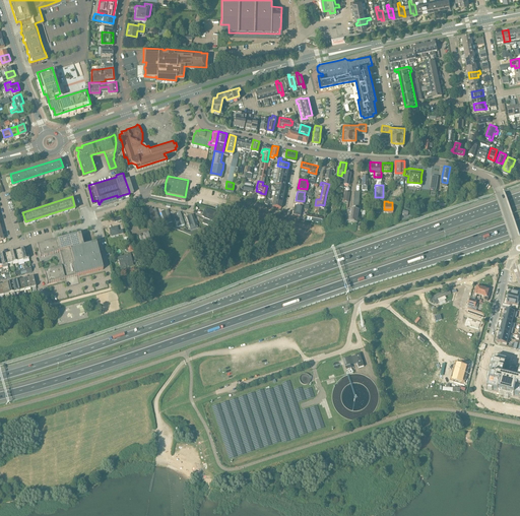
[(293,211),(293,212),(298,213),(301,213),(302,208),(301,208),(302,204),(296,203),(295,203),(294,206),(293,211)]
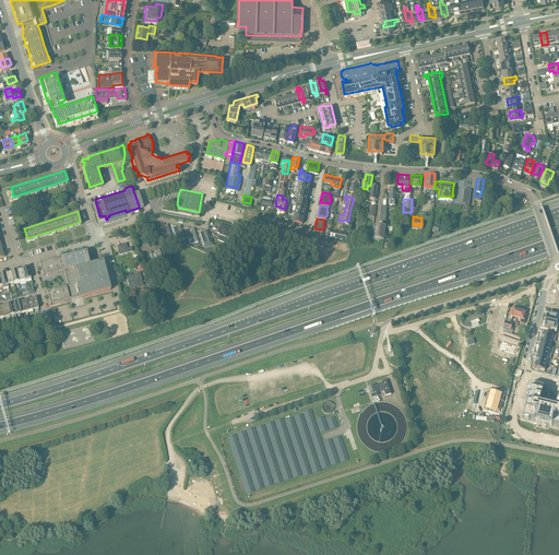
[(237,227),(221,221),(216,231),(234,237),(237,227)]
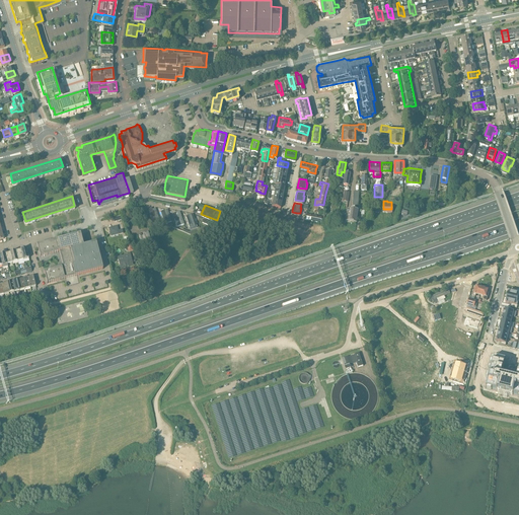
[(155,206),(149,208),(154,223),(160,221),(155,206)]
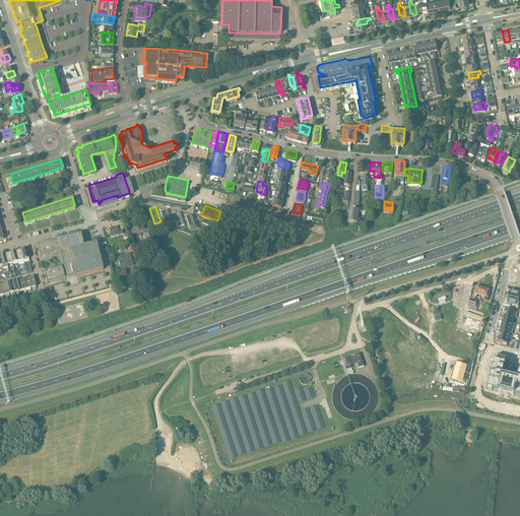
[(359,207),(351,206),(350,209),(346,208),(346,210),(346,212),(345,218),(356,220),(359,207)]
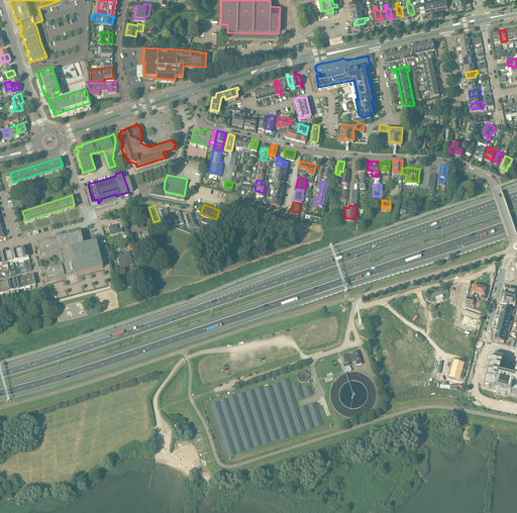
[(167,207),(161,210),(165,220),(171,217),(167,207)]
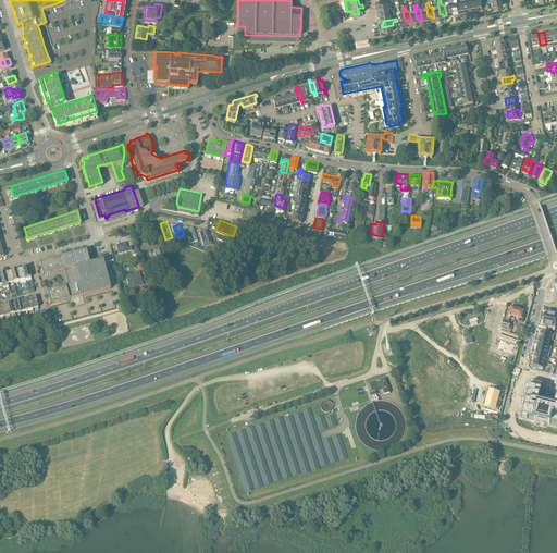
[(190,231),(188,232),(190,240),(198,237),(193,224),(188,225),(190,231)]
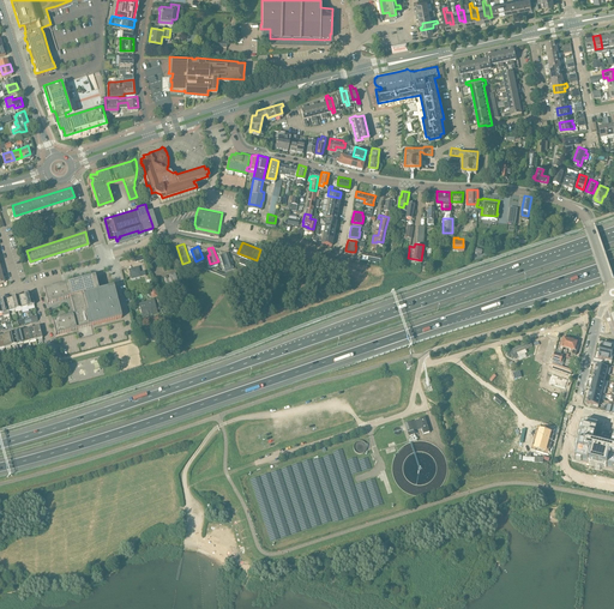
[(379,259),(381,253),(362,248),(361,255),(379,259)]
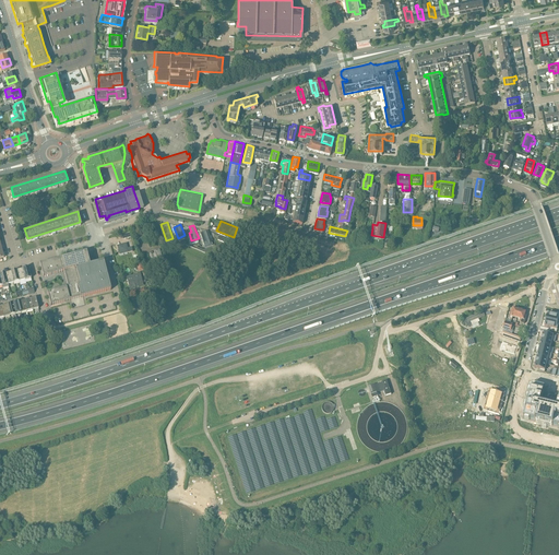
[(207,228),(201,231),(205,244),(212,241),(207,228)]
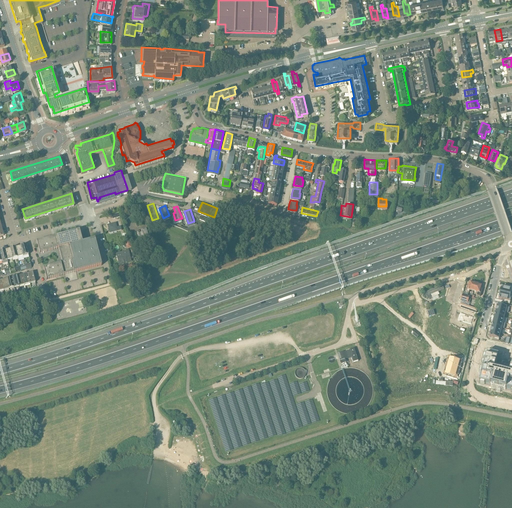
[(115,219),(107,221),(109,230),(119,227),(121,227),(120,223),(118,224),(117,224),(115,219)]
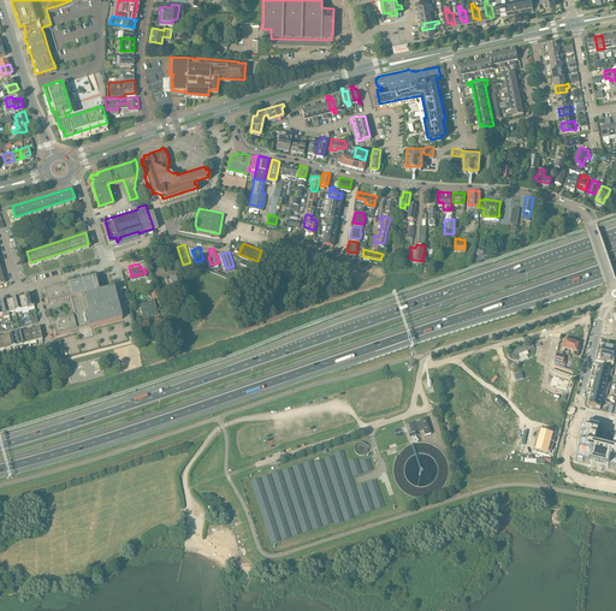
[(225,271),(217,267),(215,270),(225,274),(244,268),(243,265),(235,268),(225,271)]
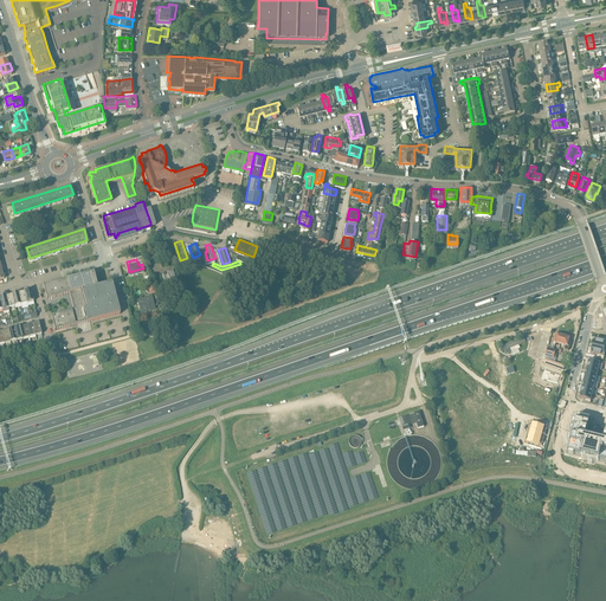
[(176,277),(173,265),(167,267),(171,278),(176,277)]
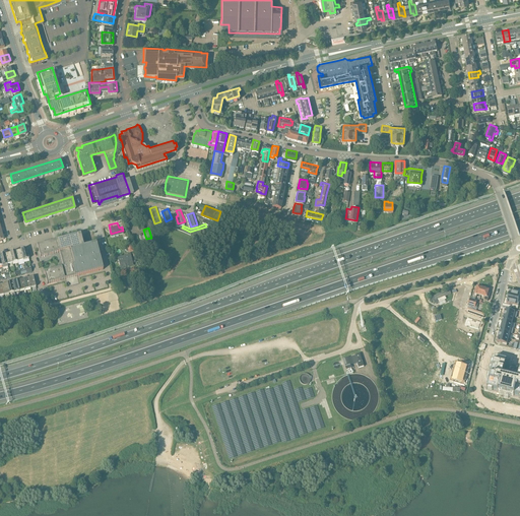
[(47,280),(103,266),(96,240),(83,243),(80,231),(37,242),(40,254),(41,254),(59,249),(63,264),(45,268),(44,268),(47,280)]
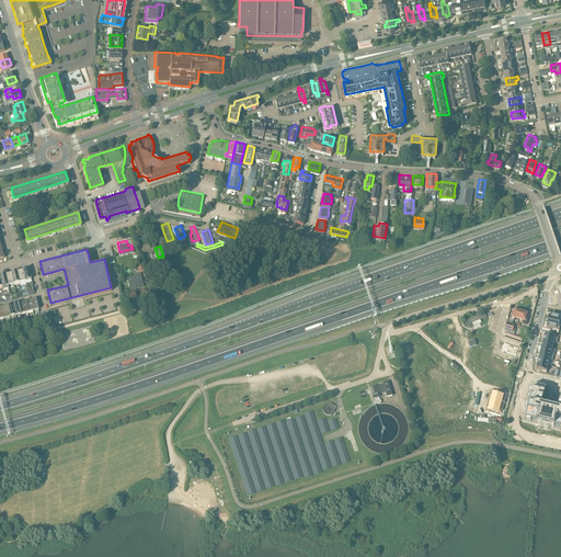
[(142,277),(140,270),(137,270),(137,271),(127,274),(129,283),(128,284),(129,287),(130,287),(136,286),(136,285),(139,284),(138,281),(138,279),(142,277)]
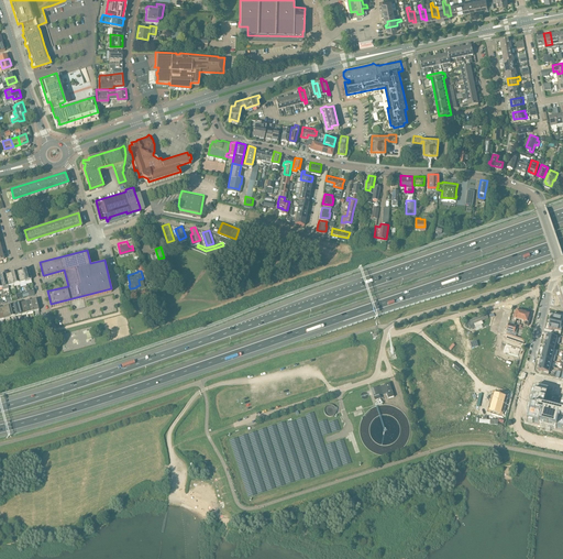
[(521,316),(523,307),(517,306),(516,309),(515,309),(512,317),(510,317),(509,320),(515,321),(517,315),(521,316)]
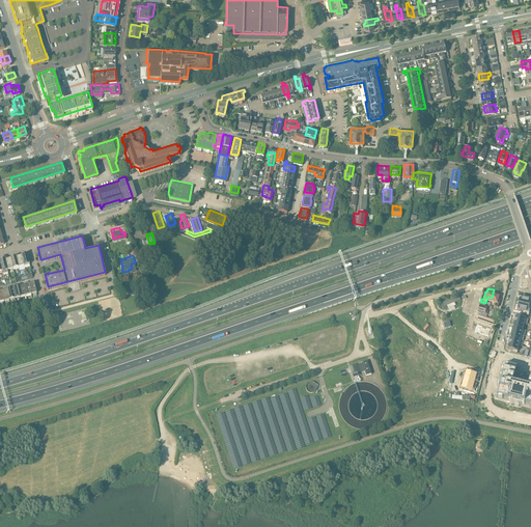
[(494,289),(492,298),(496,300),(495,303),(498,304),(500,296),(499,296),(500,292),(494,289)]
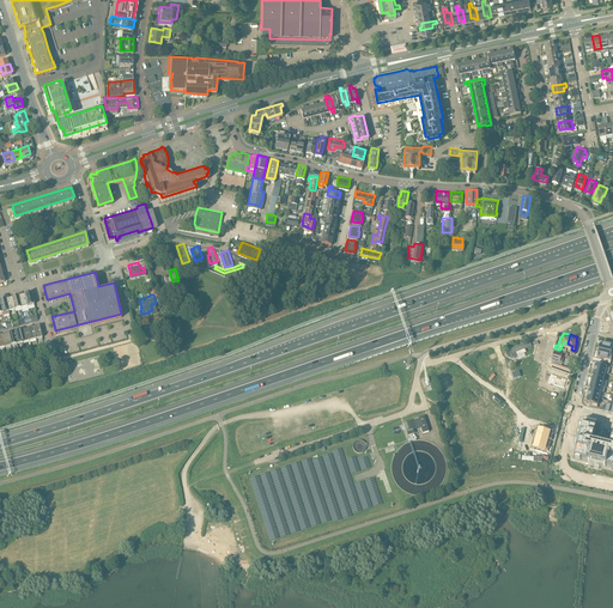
[(523,340),(510,346),(513,353),(526,348),(525,345),(530,342),(532,342),(532,341),(533,341),(533,340),(532,340),(532,339),(532,338),(530,338),(529,339),(523,340)]
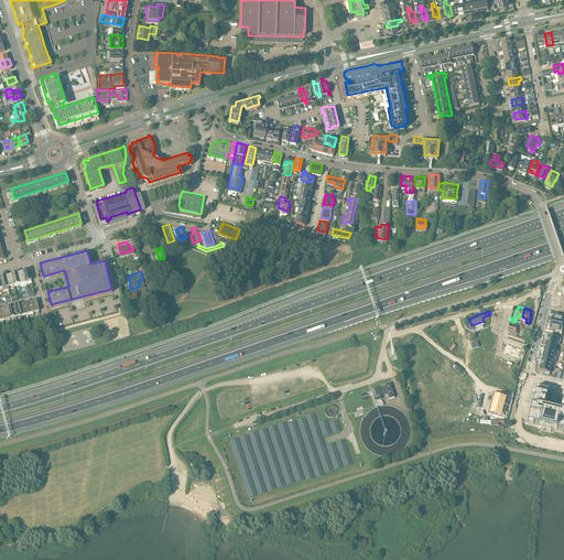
[(552,313),(551,319),(563,322),(563,316),(563,315),(563,311),(560,311),(559,314),(552,313)]
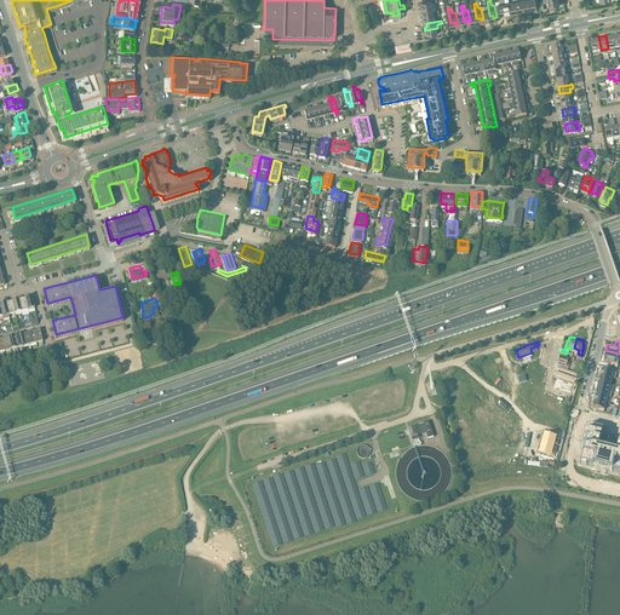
[(606,350),(604,357),(610,360),(610,363),(618,365),(618,361),(616,360),(619,354),(606,350)]
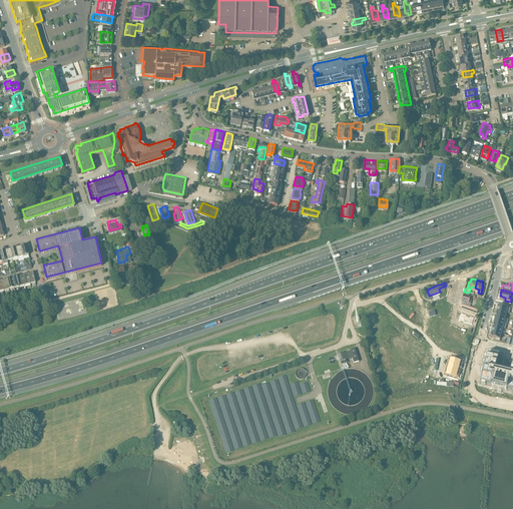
[(469,300),(471,294),(464,292),(462,298),(469,300)]
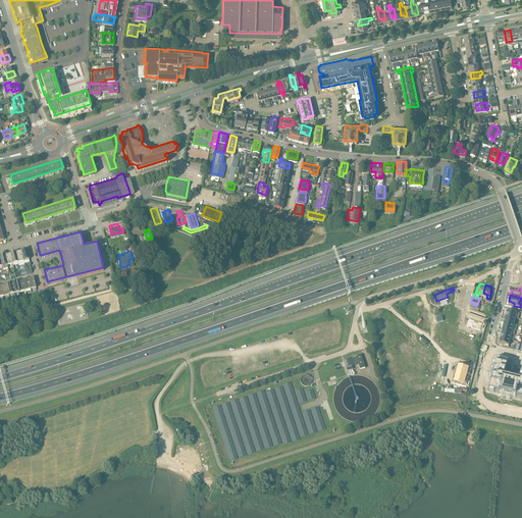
[(469,315),(466,324),(481,329),(483,319),(469,315)]
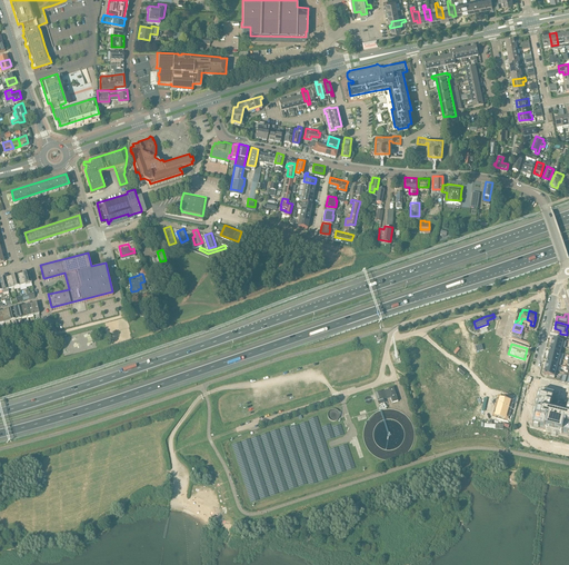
[(467,368),(459,363),(456,366),(463,373),(467,368)]
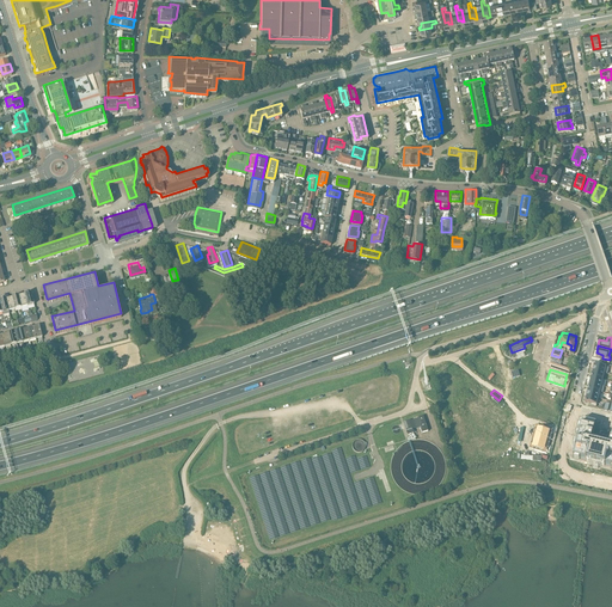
[(587,392),(585,398),(591,399),(592,399),(591,402),(594,403),(597,403),(598,394),(587,392)]
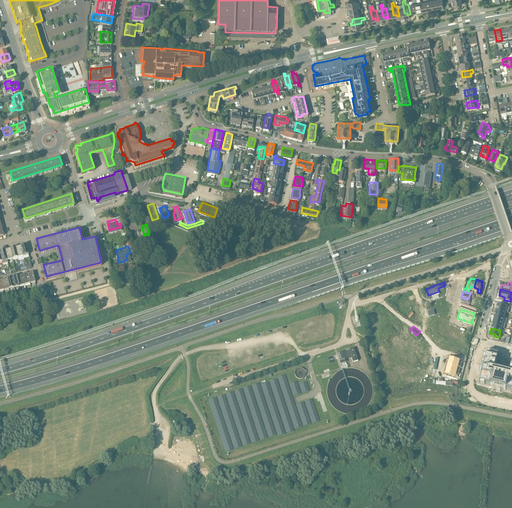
[(358,357),(354,344),(349,346),(350,347),(343,349),(343,348),(337,350),(341,360),(342,363),(341,363),(342,366),(348,364),(346,358),(345,356),(352,354),(351,355),(352,359),(358,357)]
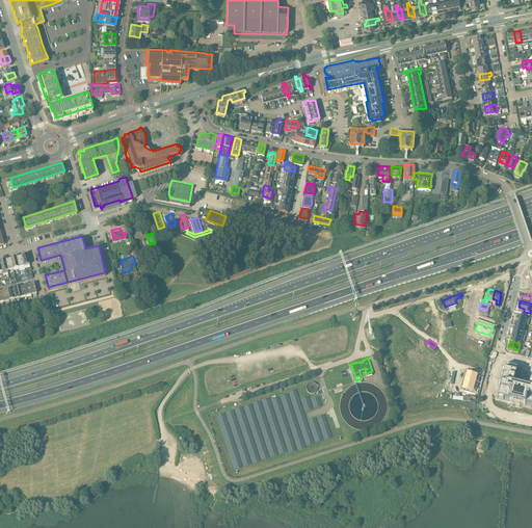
[(506,361),(498,395),(531,402),(531,374),(530,383),(514,378),(519,364),(506,361)]
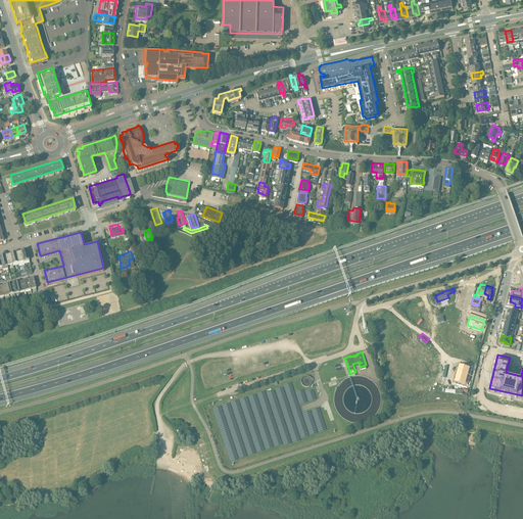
[(458,362),(452,382),(468,385),(473,365),(458,362)]
